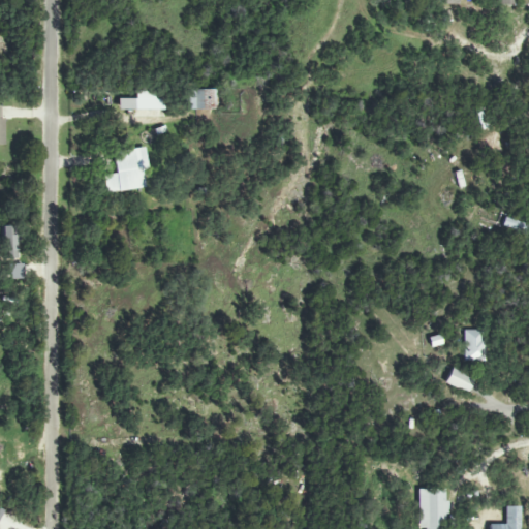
[(186,110),(216,110),(215,90),(185,90),(186,110)]
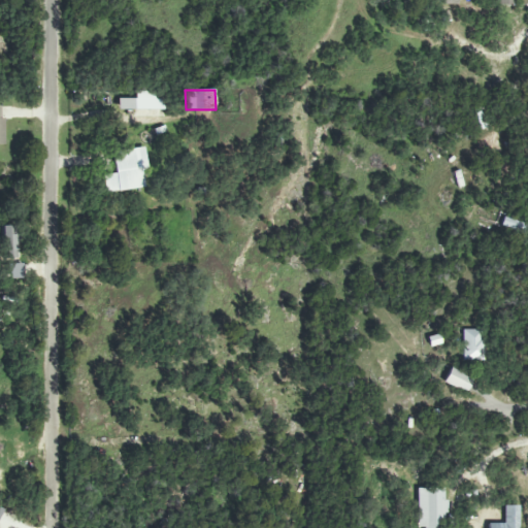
[(135,99),(118,98),(117,109),(163,110),(163,92),(135,92),(135,99)]
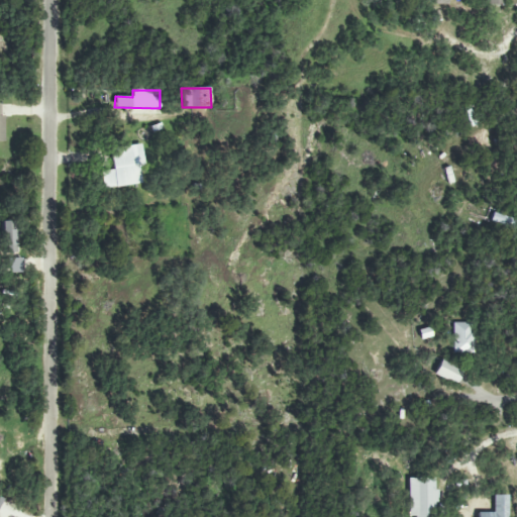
[(477,125),(471,105),(463,108),(469,127),(477,125)]
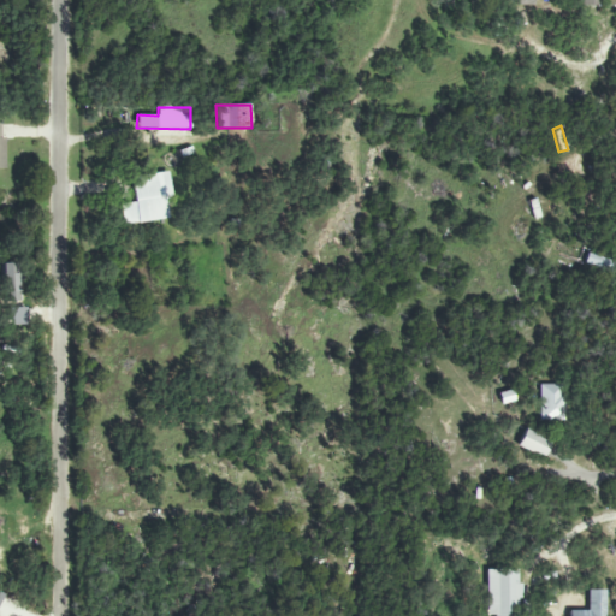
[(169,219),(166,200),(172,199),(169,172),(131,177),(135,202),(120,205),(123,225),(169,219)]
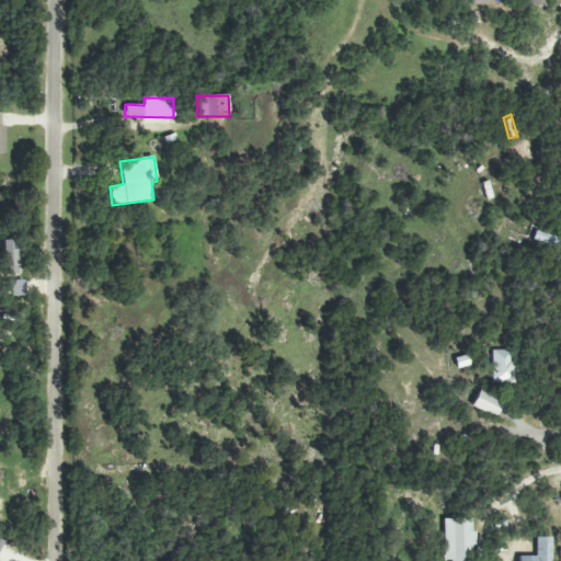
[(560,244),(560,237),(534,232),(533,241),(560,247),(560,244)]
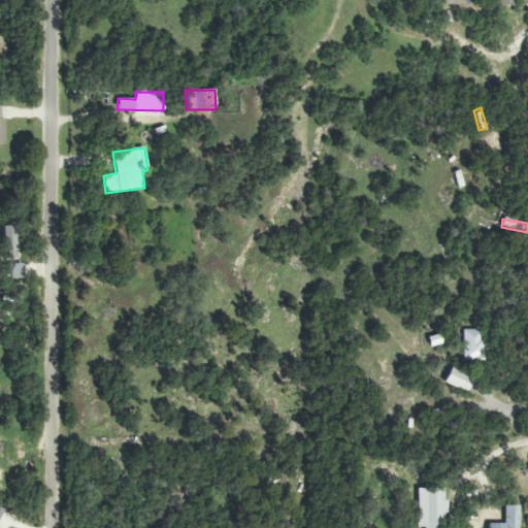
[(2,259),(15,258),(14,226),(1,227),(2,259)]
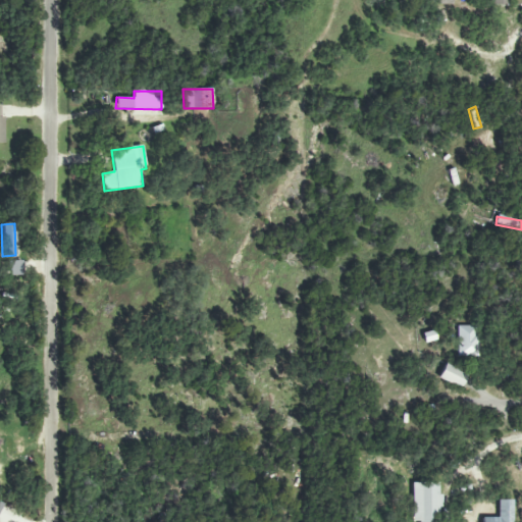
[(479,357),(478,326),(457,326),(457,357),(479,357)]
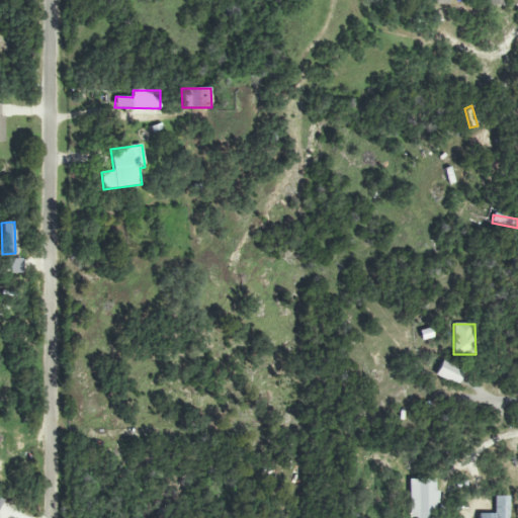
[(435,376),(458,384),(464,370),(441,361),(435,376)]
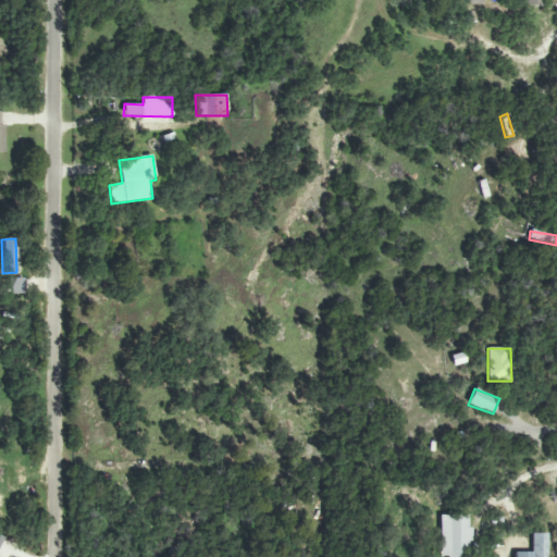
[(440,516),(440,556),(446,556),(469,556),(469,515),(440,516)]
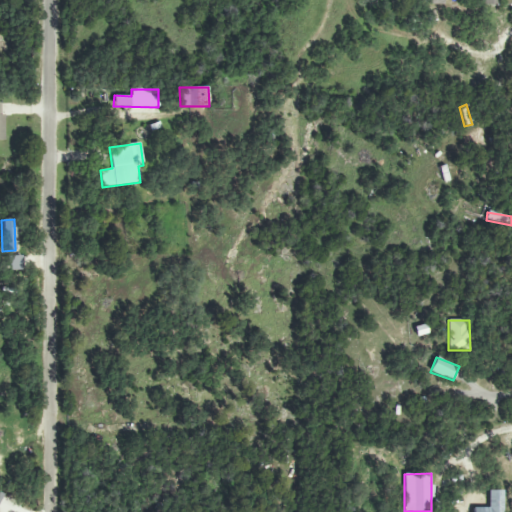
[(503,511),(504,491),(489,490),(488,508),(473,508),(472,511),(503,511)]
